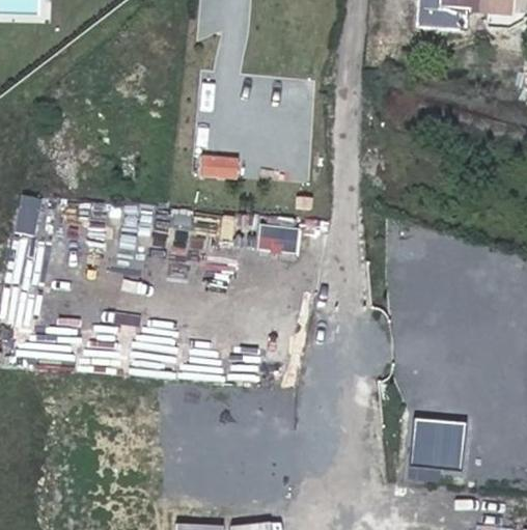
[(512,0),(422,0),(421,9),(511,18),(512,0)]
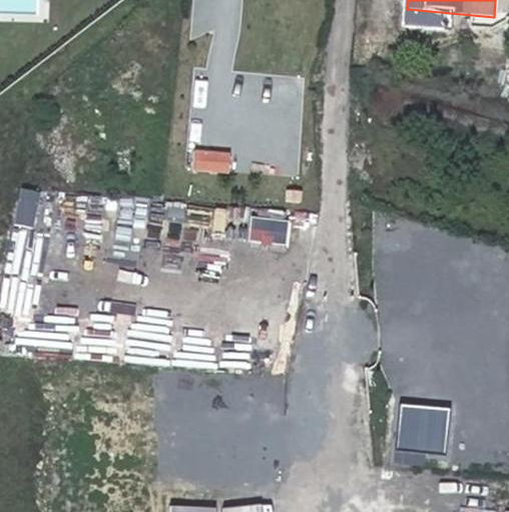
[(266,75),(264,99),(299,101),(301,78),(266,75)]
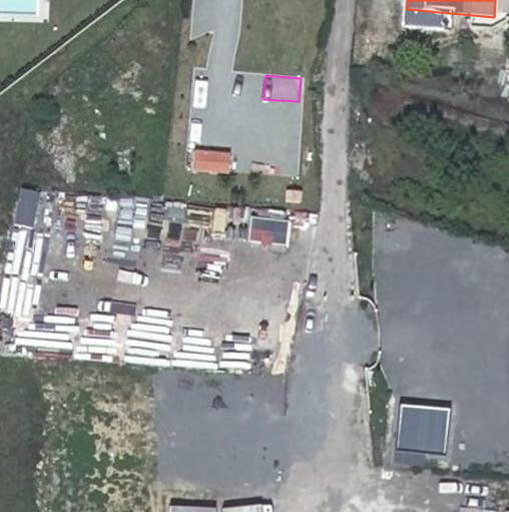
[(32,226),(40,192),(20,187),(12,221),(32,226)]
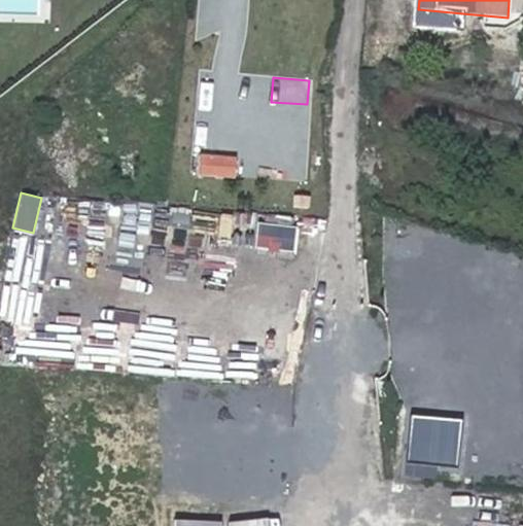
[(293,250),(295,224),(256,221),(254,247),(293,250)]
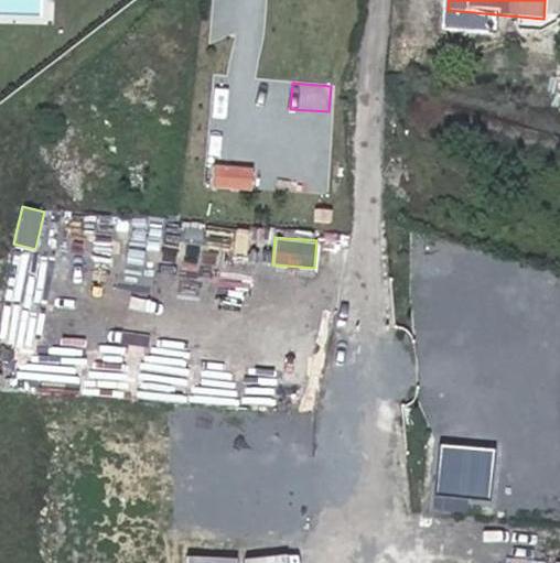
[(434,509),(467,510),(467,499),(490,500),(492,446),(437,444),(434,509)]
